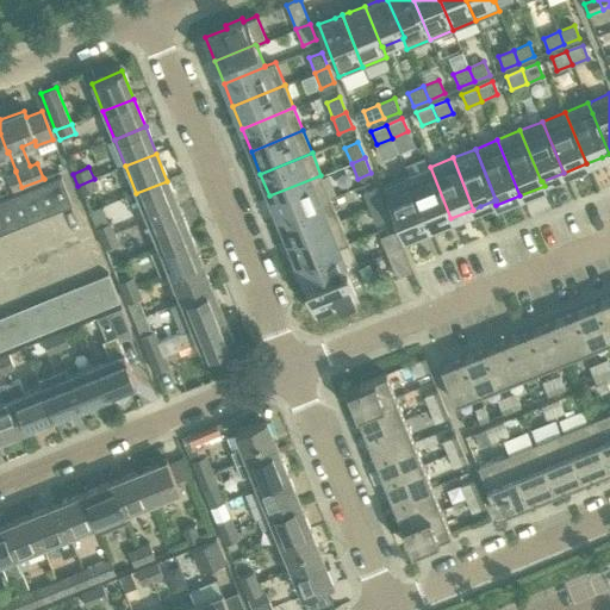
[(428,228),(450,218),(430,167),(408,176),(428,228)]
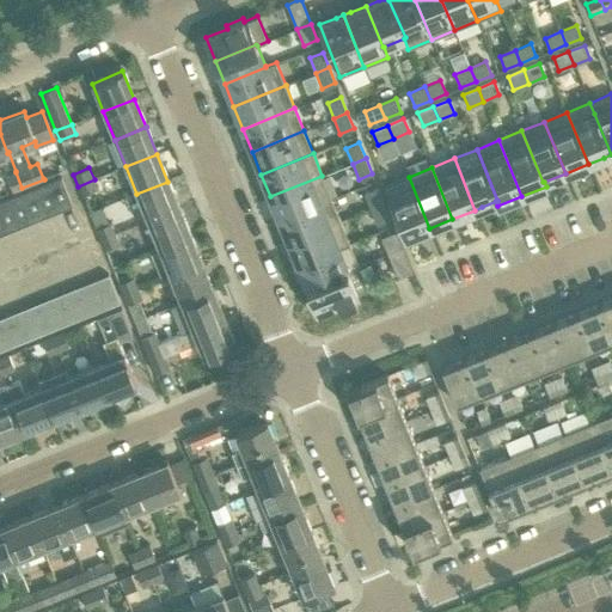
[(16,172),(6,176),(12,191),(22,188),(16,172)]
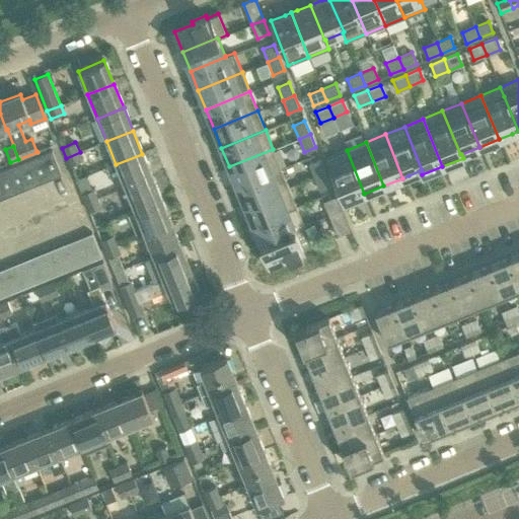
[(237,186),(281,168),(273,149),(229,166),(237,186)]
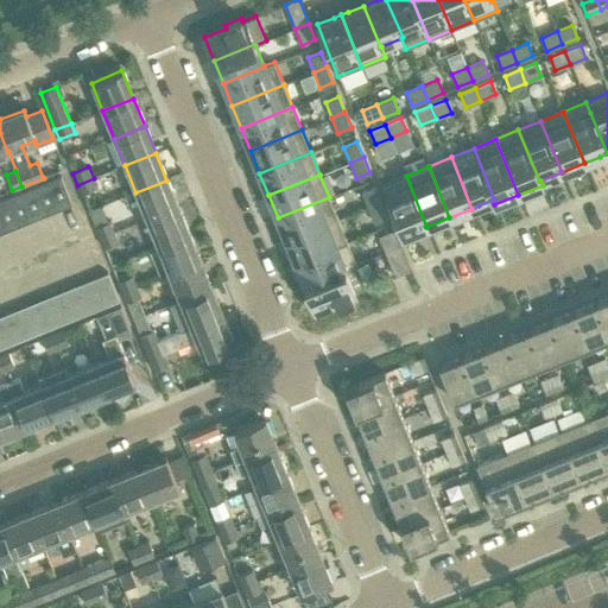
[(403,236),(426,227),(406,176),(382,185),(403,236)]
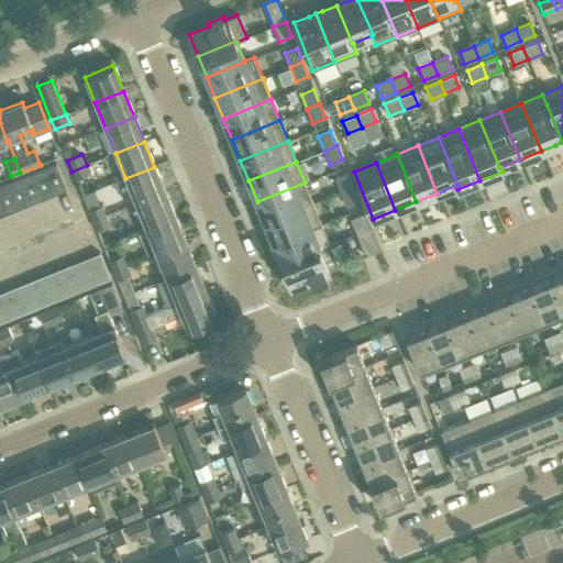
[(87,165),(72,172),(76,179),(90,174),(87,165)]
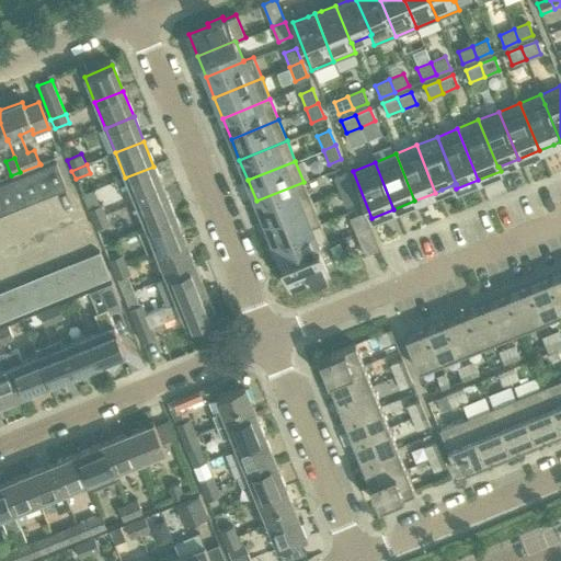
[(54,196),(67,191),(56,165),(44,170),(54,196)]
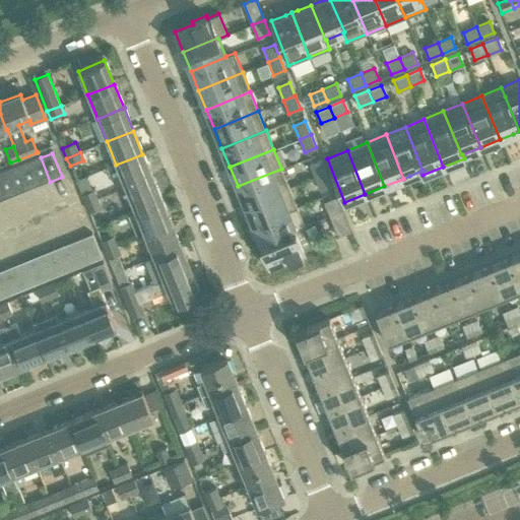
[(142,154),(116,165),(126,188),(151,178),(142,154)]
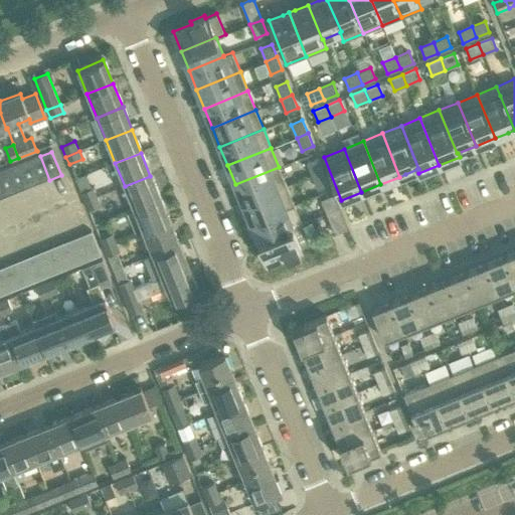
[(38,185),(49,180),(40,156),(29,161),(38,185)]
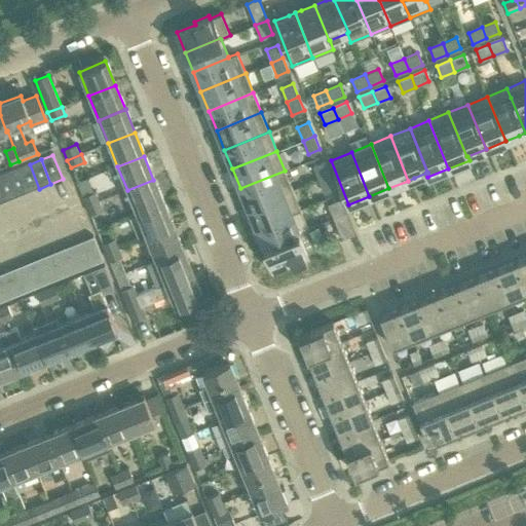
[(318,179),(330,175),(325,161),(313,165),(318,179)]
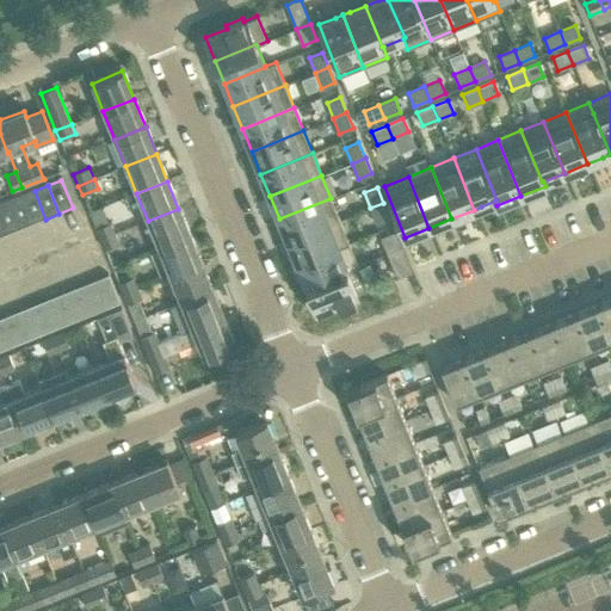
[(32,224),(45,220),(35,191),(20,196),(32,224)]
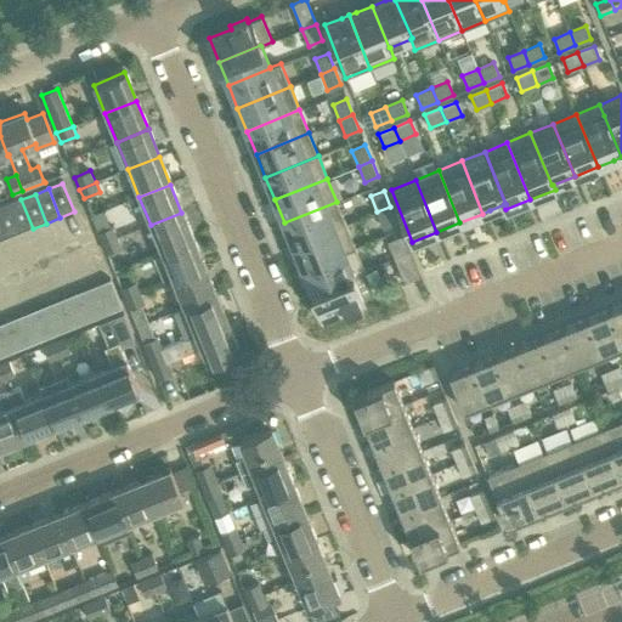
[(20,235),(33,228),(21,199),(7,205),(20,235)]
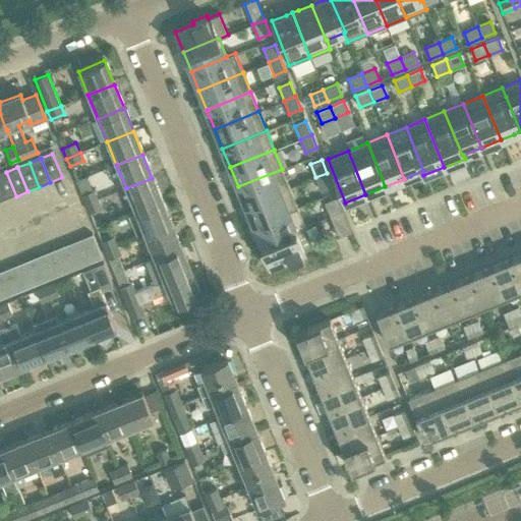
[(245,206),(290,188),(282,169),(238,186),(245,206)]
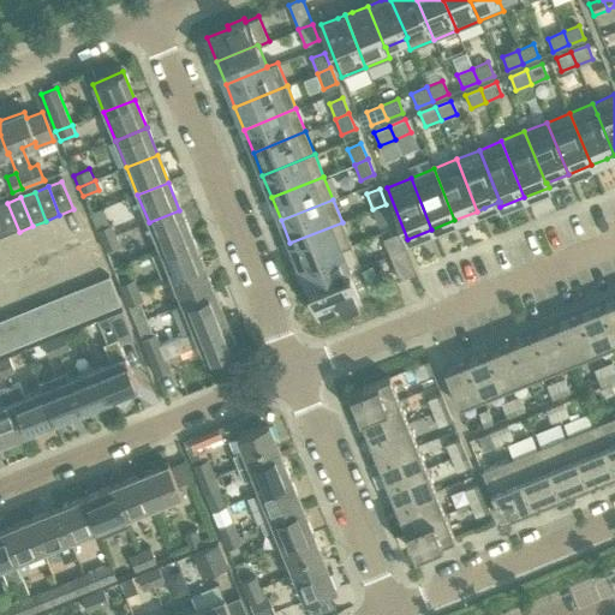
[(0,222),(6,237),(19,232),(7,203),(0,206),(0,222)]
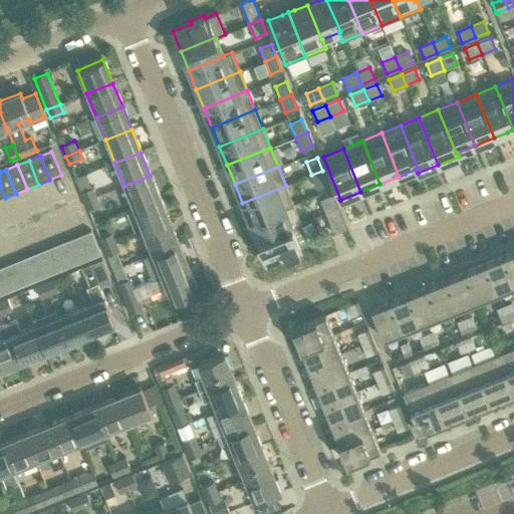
[(322,171),(311,175),(316,188),(327,184),(322,171)]
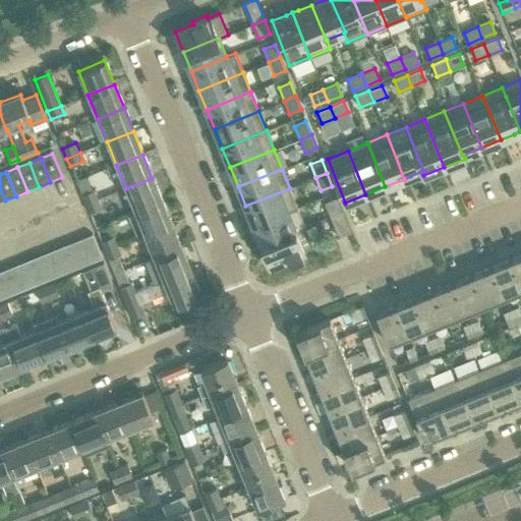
[(152,178),(126,188),(135,213),(162,201),(152,178)]
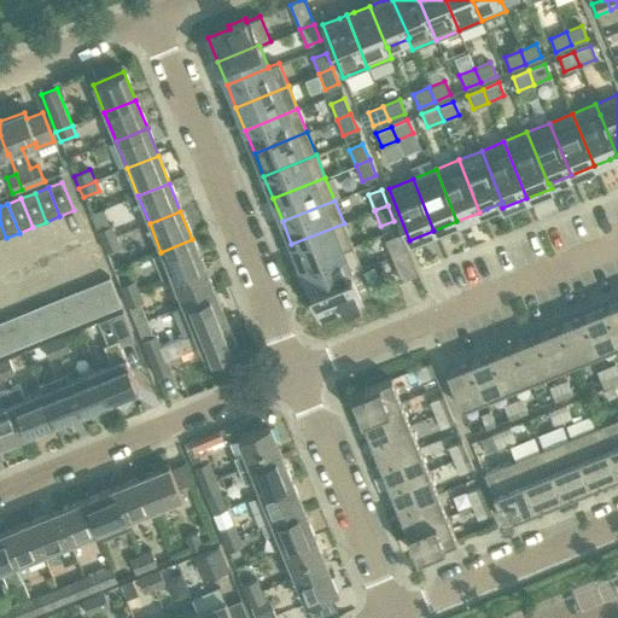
[(291,244),(301,267),(353,246),(344,223),(291,244)]
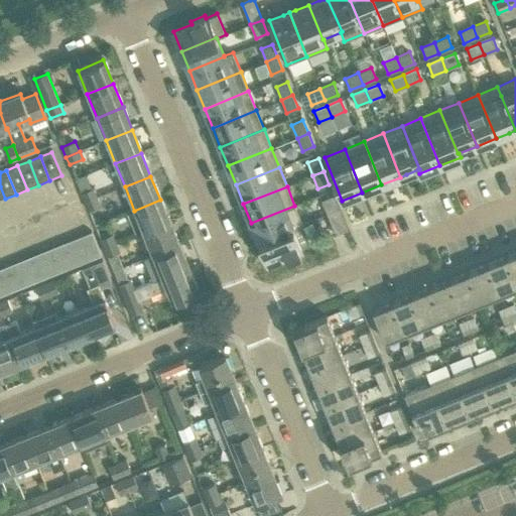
[(90,189),(81,192),(85,204),(98,198),(94,187),(90,189)]
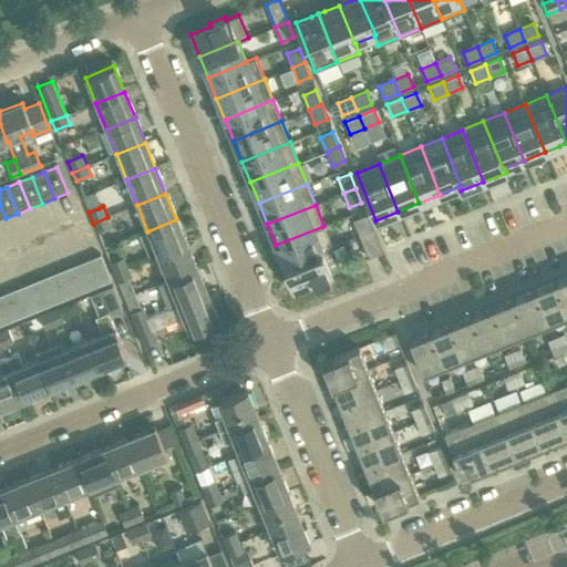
[(359,235),(372,229),(367,215),(353,220),(359,235)]
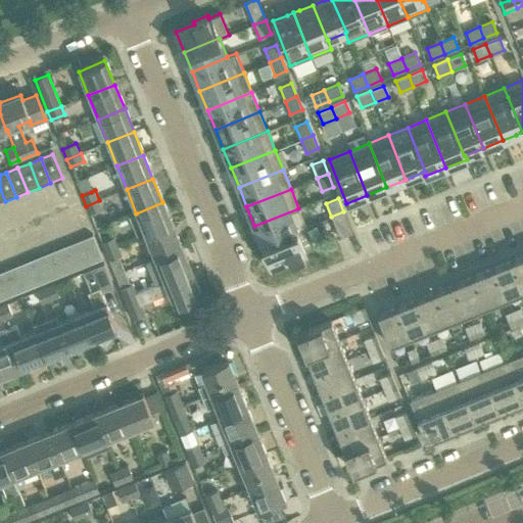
[(99,200),(86,206),(89,214),(102,208),(99,200)]
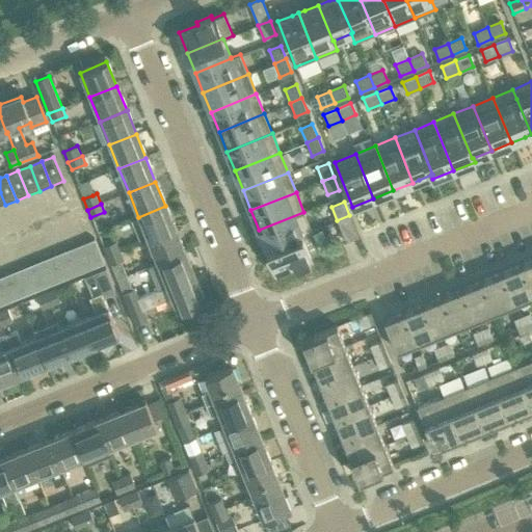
[(165,206),(138,217),(148,240),(175,229),(165,206)]
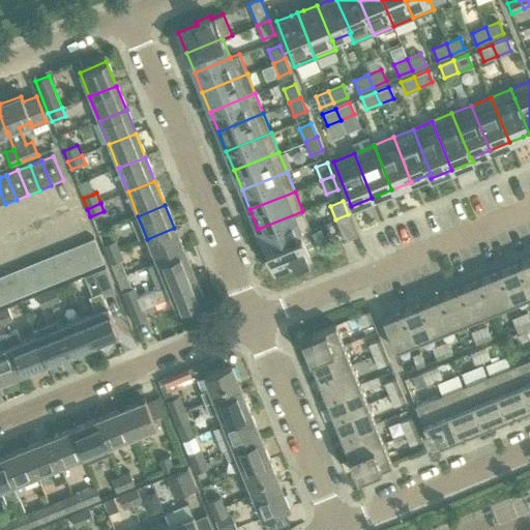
[(302,211),(258,229),(266,248),(311,231),(302,211)]
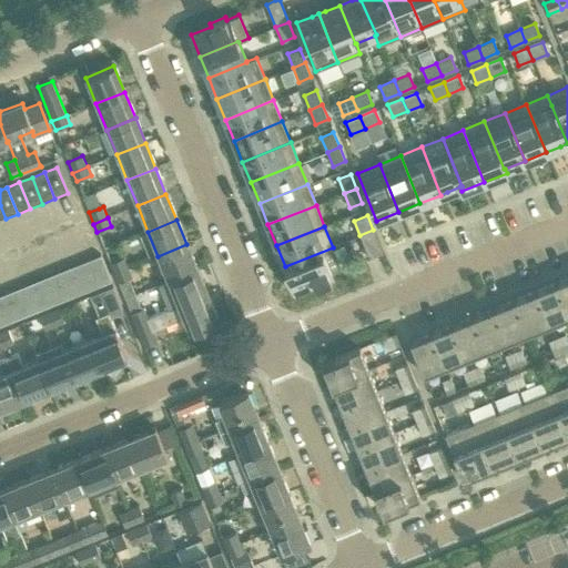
[(373,230),(359,235),(369,259),(383,253),(373,230)]
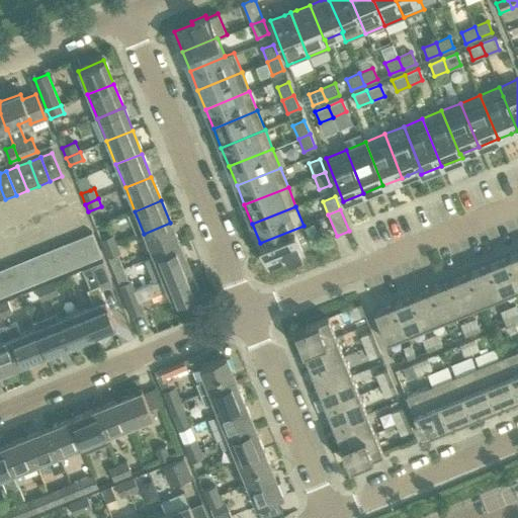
[(170,223),(144,234),(153,257),(179,246),(170,223)]
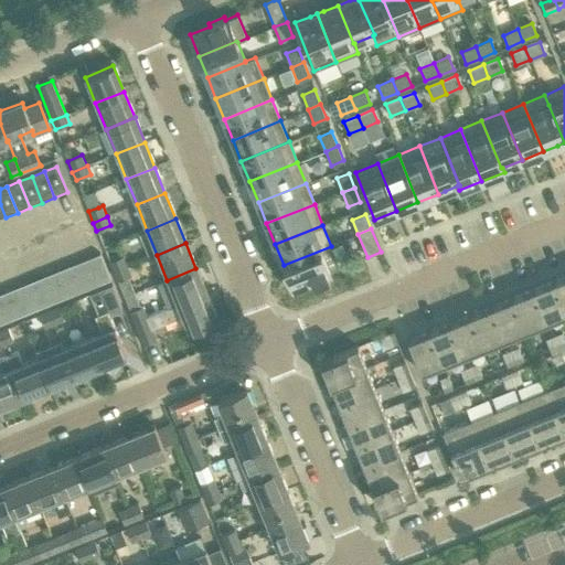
[(331,246),(284,265),(292,287),(312,279),(313,283),(330,276),(328,273),(340,268),(331,246)]
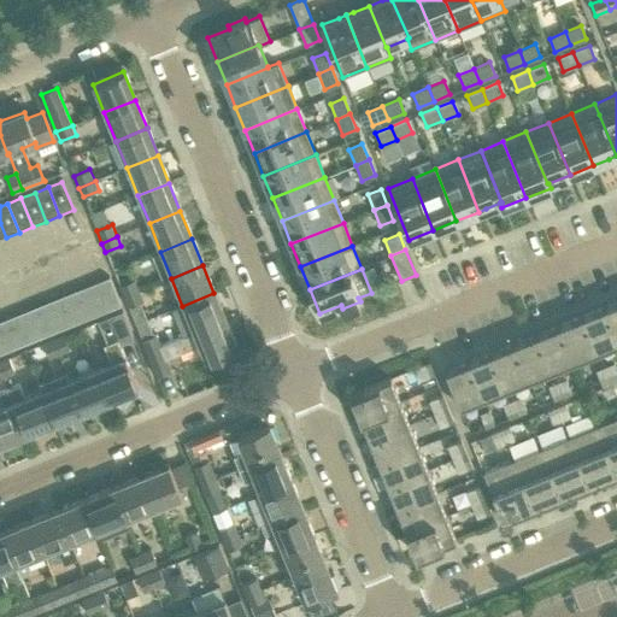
[(106,312),(119,307),(107,278),(95,285),(106,312)]
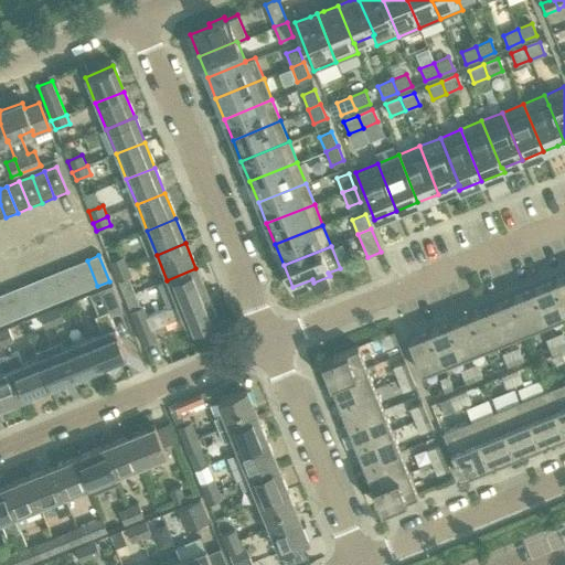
[(124,256),(109,262),(114,273),(128,267),(124,256)]
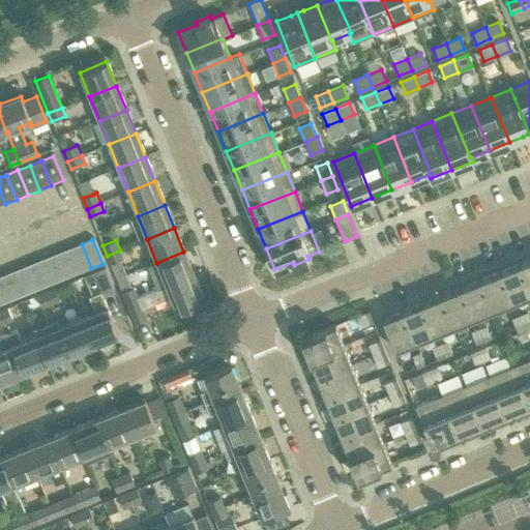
[(81,273),(91,268),(82,244),(70,248),(81,273)]
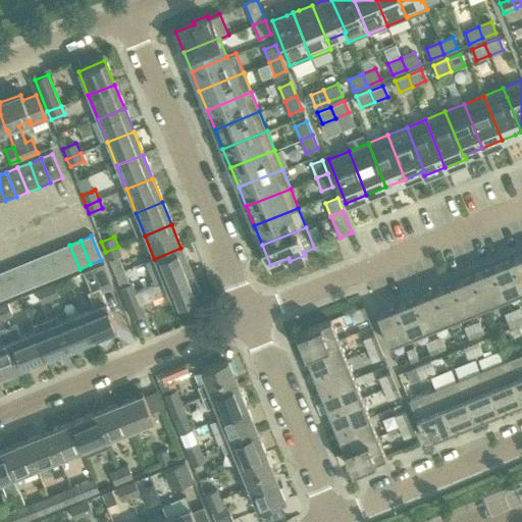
[(68,273),(80,269),(69,245),(59,249),(68,273)]
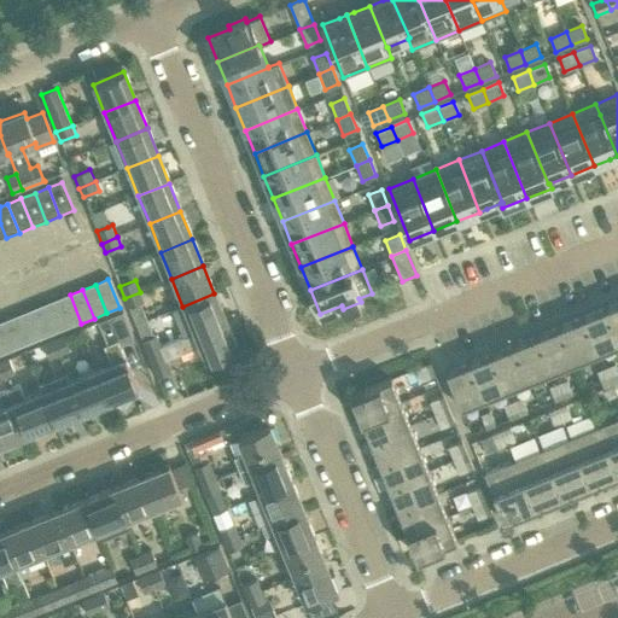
[(140,292),(124,298),(128,308),(144,302),(140,292)]
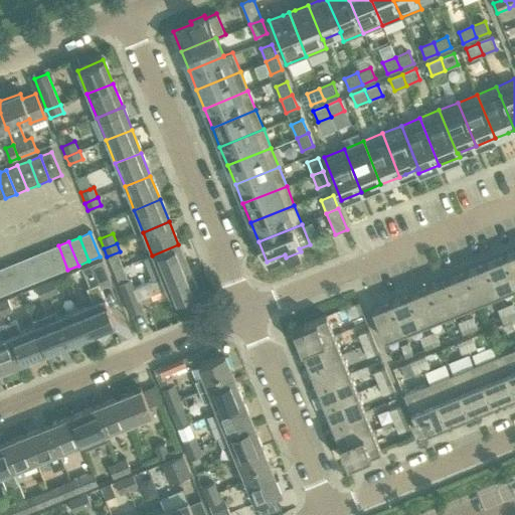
[(152,255),(144,259),(149,271),(153,281),(153,282),(188,268),(178,244),(152,255)]
